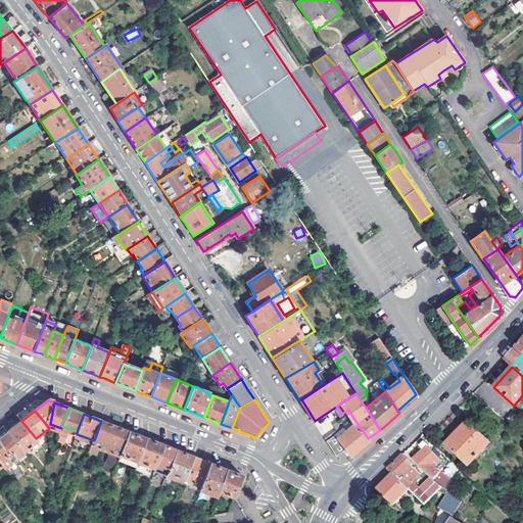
[(347,453),(350,457),(370,441),(368,438),(355,421),(353,423),(350,419),(341,426),(342,427),(334,434),(337,436),(336,437),(333,435),(326,441),(335,456),(344,448),(347,453)]
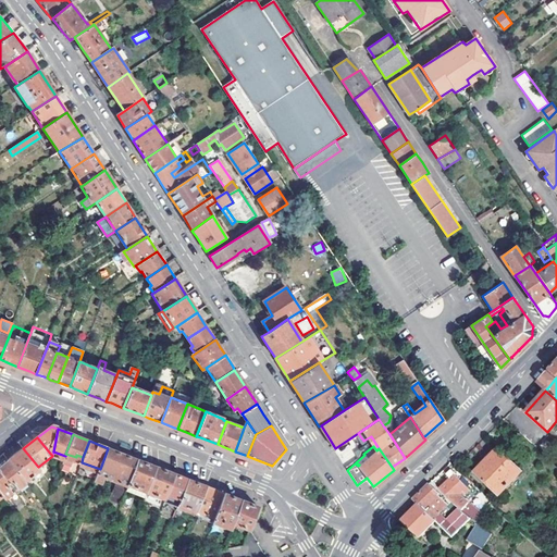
[(38,467),(23,448),(8,460),(25,482),(40,471),(38,467)]
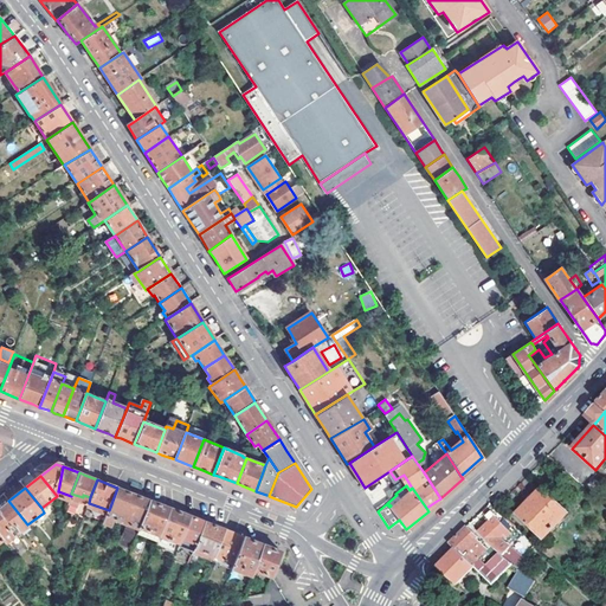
[(109,510),(103,523),(113,527),(115,520),(127,524),(120,543),(131,547),(137,535),(139,530),(140,528),(150,501),(134,494),(117,488),(109,510)]
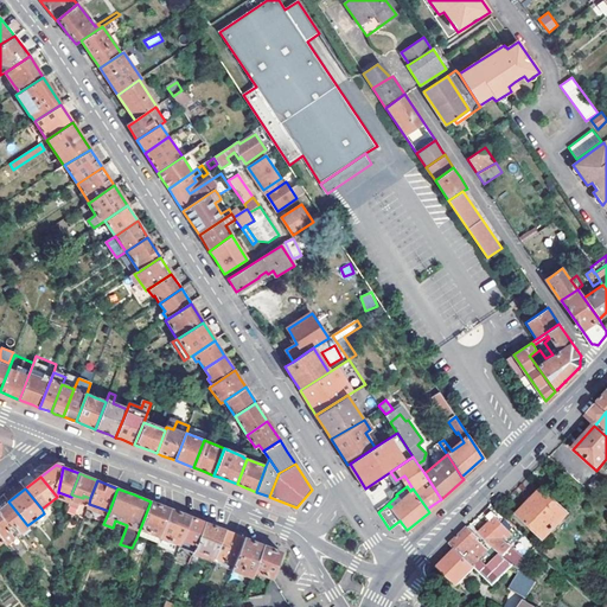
[(517,515),(550,545),(556,540),(550,532),(568,513),(543,490),(517,515)]
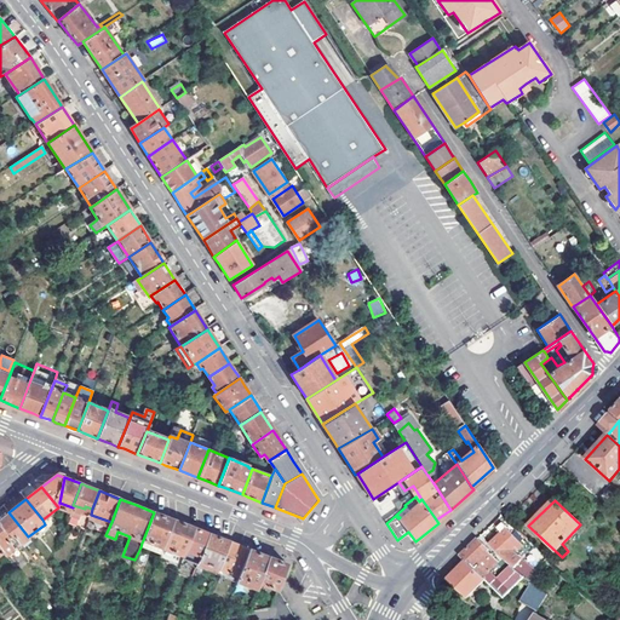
[(28,537),(9,512),(0,518),(0,524),(11,539),(13,538),(19,545),(29,538),(28,537)]
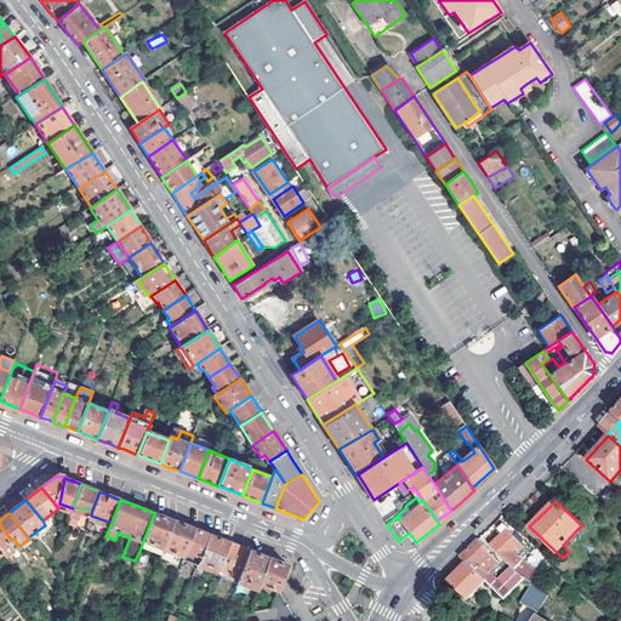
[(143,541),(164,548),(175,520),(169,519),(154,513),(143,541)]
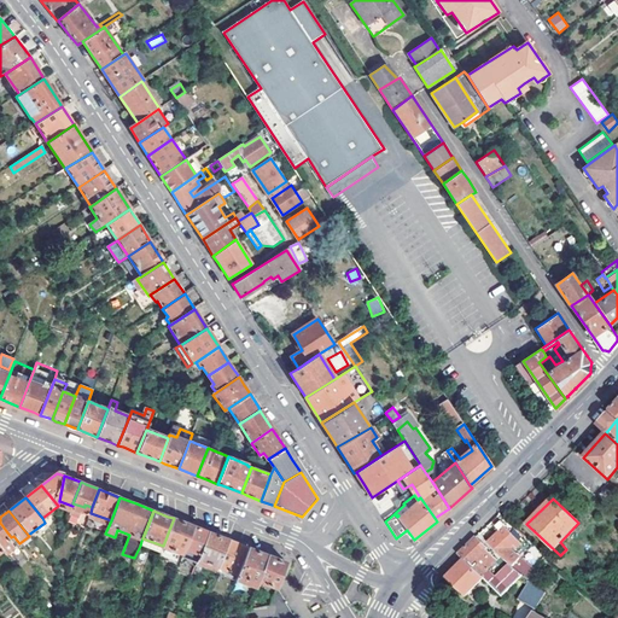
[(163,546),(182,554),(193,526),(190,525),(174,518),(163,546)]
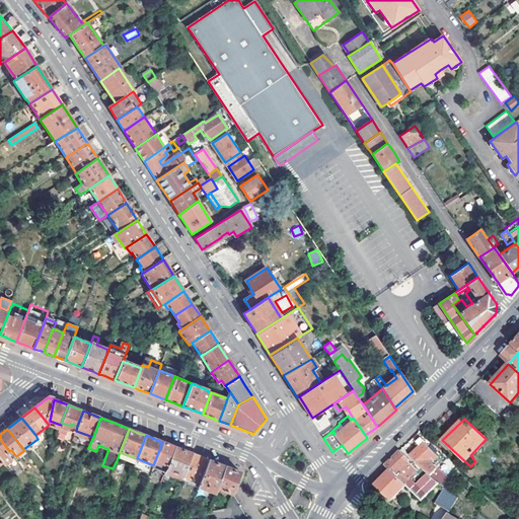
[(436,459),(440,454),(422,438),(414,445),(418,448),(411,454),(424,468),(438,479),(442,474),(438,471),(439,469),(430,461),(433,458),(436,459)]
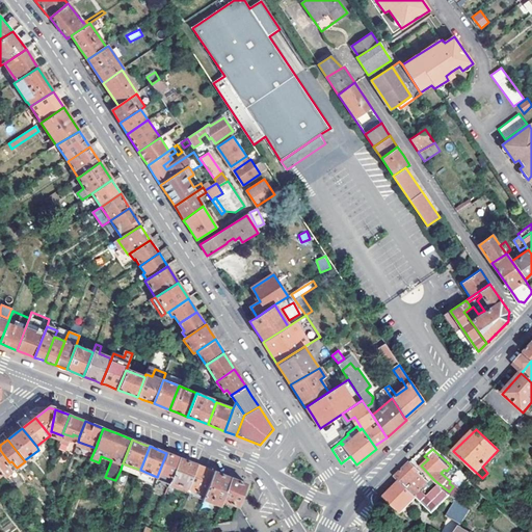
[(9,462),(0,450),(0,471),(3,475),(5,477),(12,471),(7,464),(9,462)]
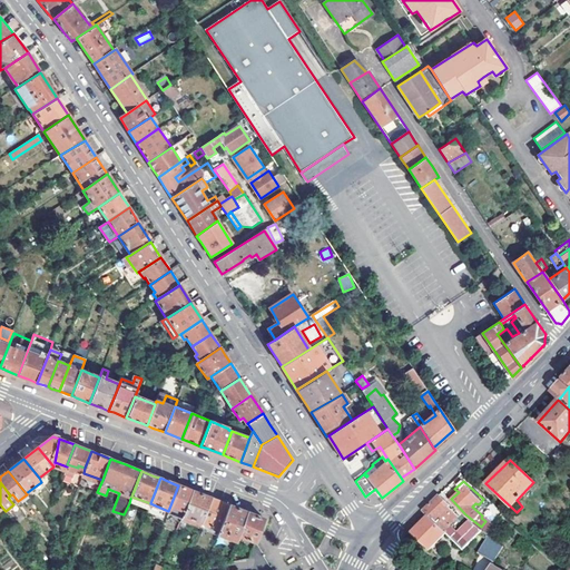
[(167,517),(180,522),(183,518),(193,491),(183,487),(178,485),(168,511),(167,517)]
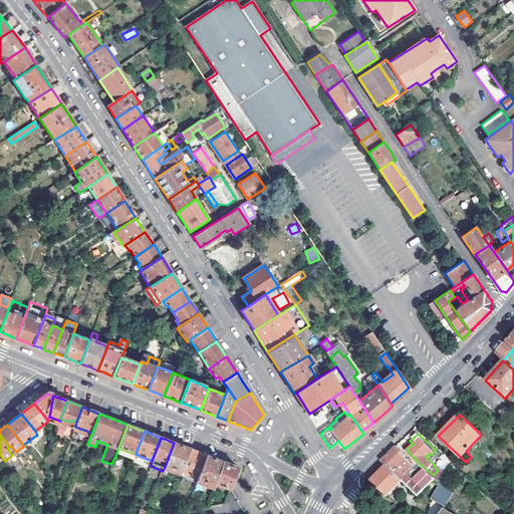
[(165,467),(181,474),(190,449),(180,445),(174,443),(165,467)]
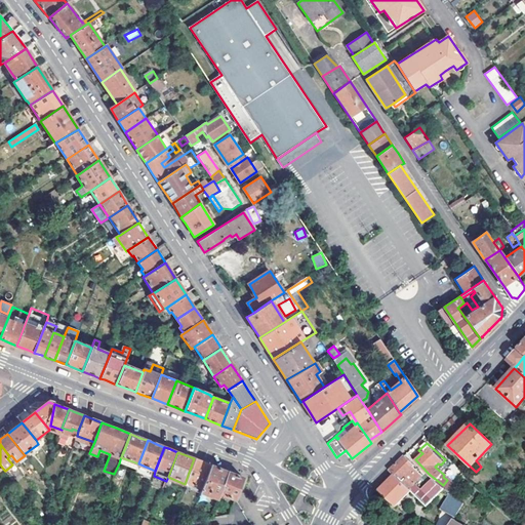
[(410,491),(427,507),(445,486),(443,485),(429,474),(426,477),(430,480),(430,482),(421,490),(414,483),(422,475),(414,467),(415,465),(404,455),(402,457),(389,470),(393,474),(410,491)]
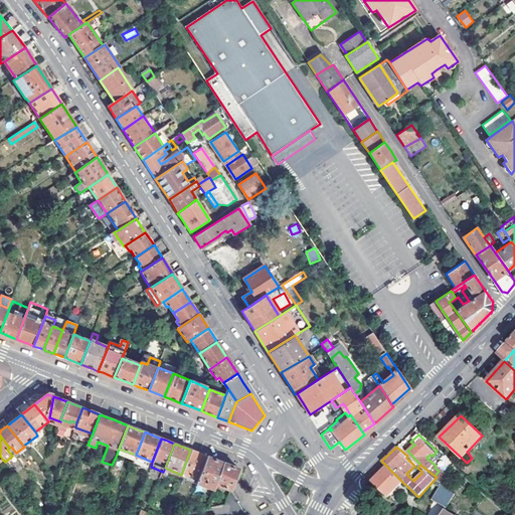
[(117,455),(133,461),(136,455),(119,449),(118,451),(117,455)]
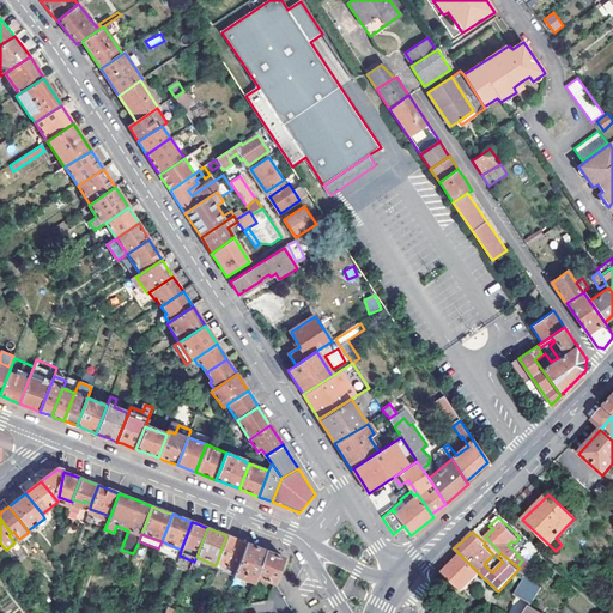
[(213,569),(234,575),(247,544),(232,538),(226,535),(216,565),(213,569)]
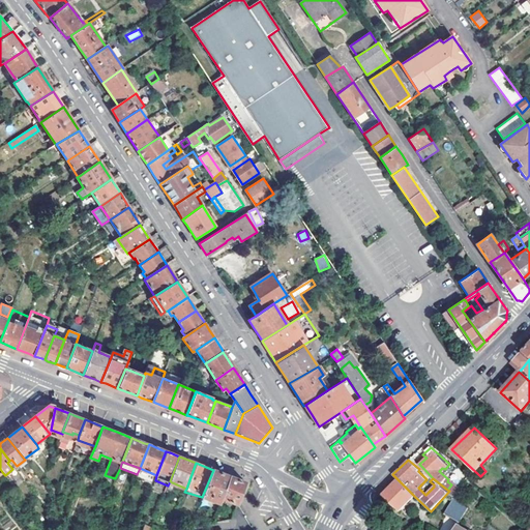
[(154,480),(155,480),(156,475),(140,468),(137,474),(154,480)]
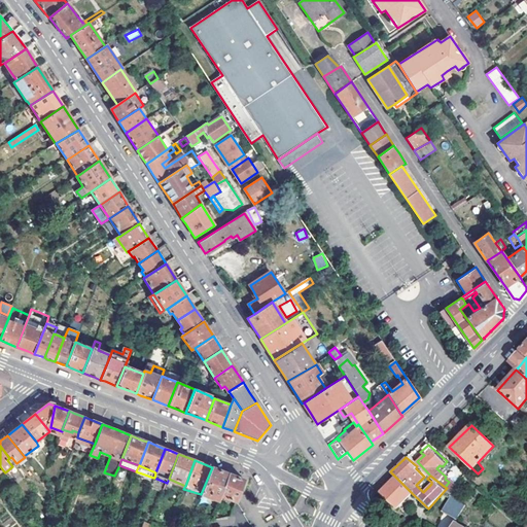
[(201,494),(218,500),(220,495),(229,473),(220,470),(212,467),(201,494)]
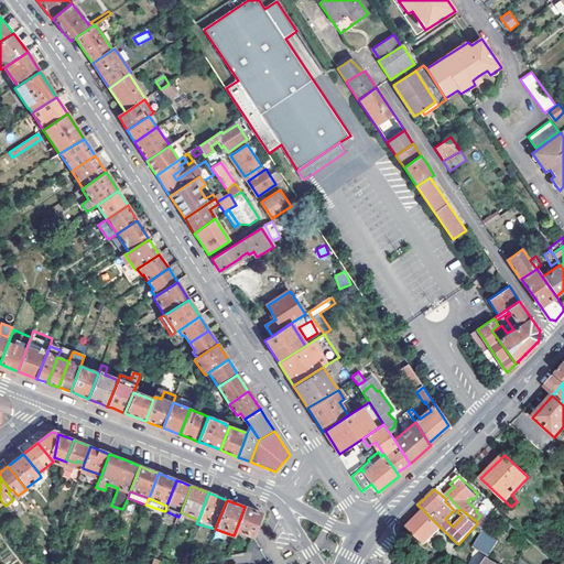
[(236,530),(253,538),(260,519),(262,513),(259,512),(245,507),(236,530)]
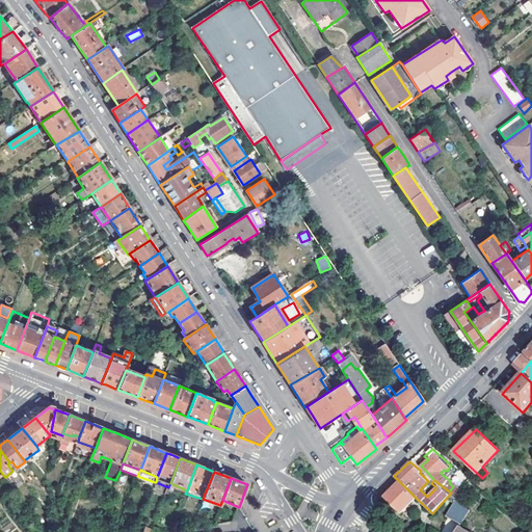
[(383,496),(401,512),(416,498),(398,480),(395,483),(383,496)]
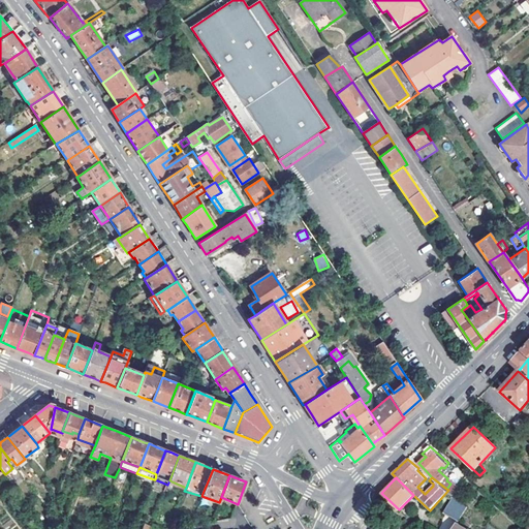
[(184,491),(186,488),(169,480),(167,485),(184,491)]
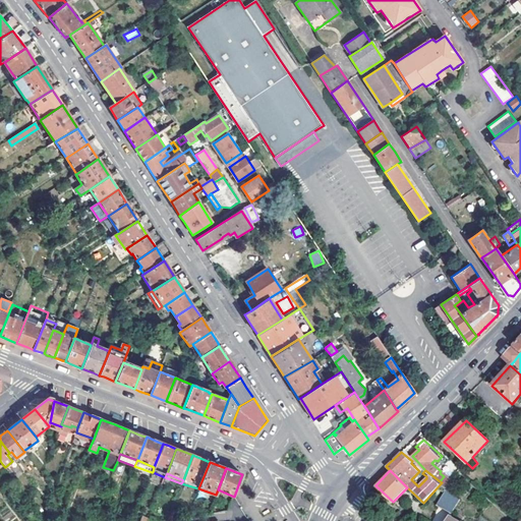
[(448,487),(438,503),(452,513),(460,499),(448,487)]
